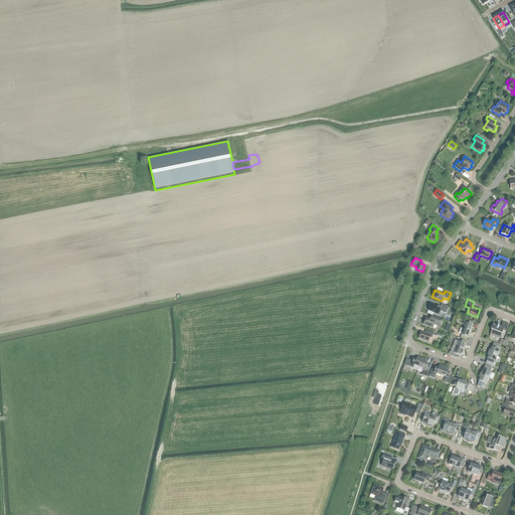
[(446,314),(448,307),(441,304),(440,308),(431,304),(427,310),(439,314),(440,311),(446,314)]
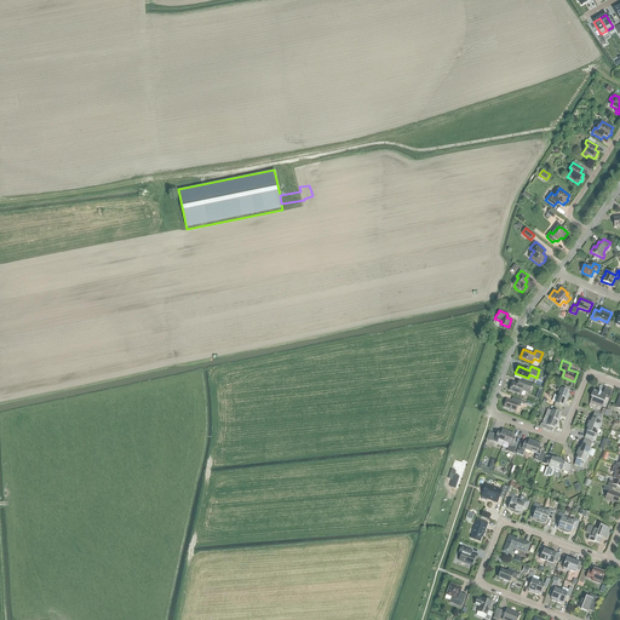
[(517,385),(512,383),(510,391),(521,395),(522,391),(523,390),(528,392),(532,385),(520,380),(517,385)]
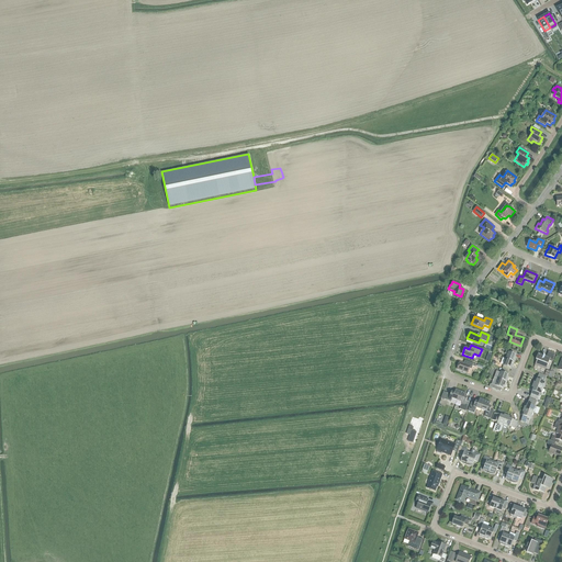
[(516,355),(515,355),(516,351),(507,348),(504,353),(507,355),(505,359),(514,362),(516,358),(515,357),(516,355)]
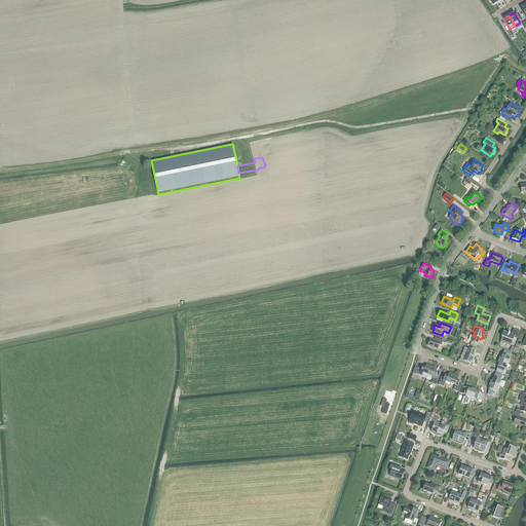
[(519,332),(513,329),(511,334),(503,331),(500,337),(501,337),(500,342),(511,346),(514,338),(517,339),(519,332)]
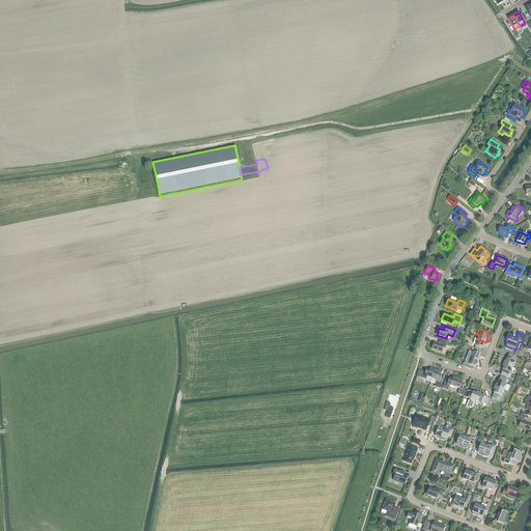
[(475,345),(482,348),(483,346),(484,346),(485,342),(477,339),(475,345)]
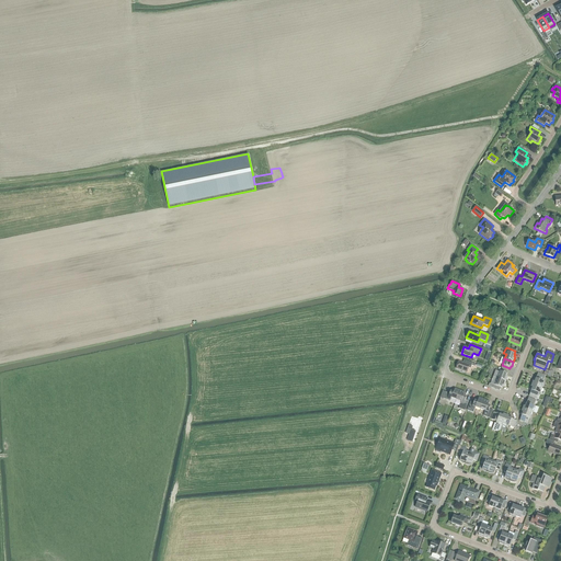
[(470,368),(471,365),(474,366),(476,364),(466,361),(465,364),(458,362),(456,368),(466,373),(468,368),(470,368)]
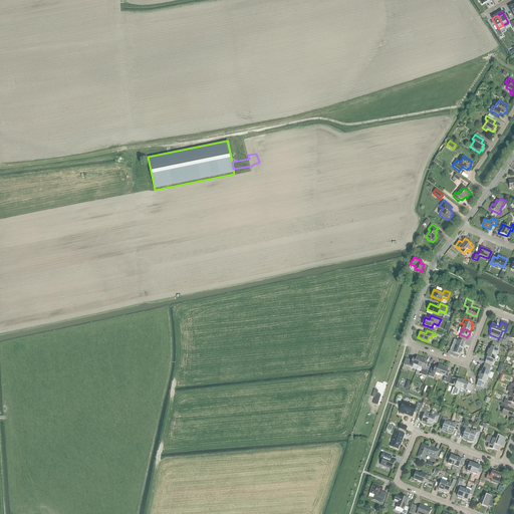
[(455,346),(463,349),(465,345),(464,344),(465,342),(458,340),(455,346)]
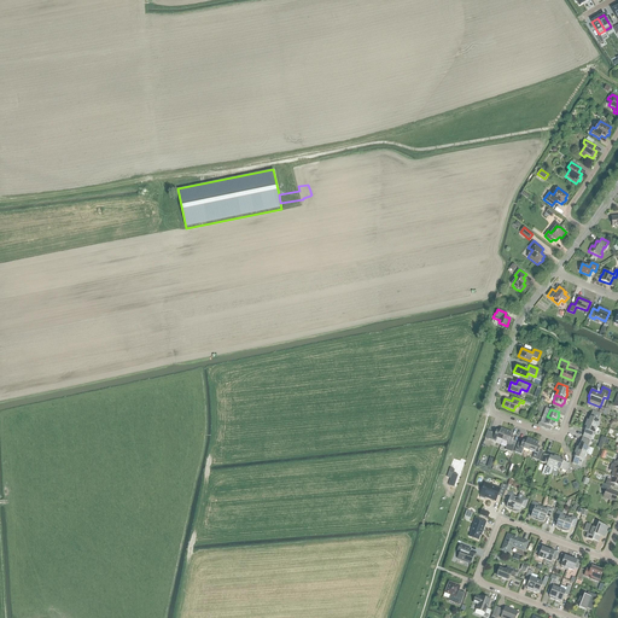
[(588,417),(586,423),(598,427),(600,421),(598,420),(600,414),(593,410),(590,418),(588,417)]
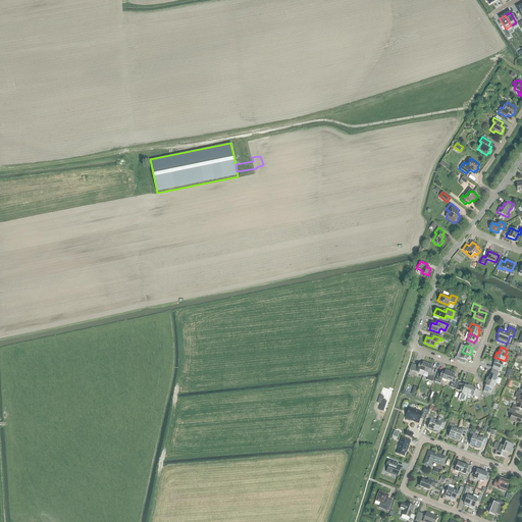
[(469,359),(470,355),(462,352),(460,359),(467,361),(468,359),(469,359)]
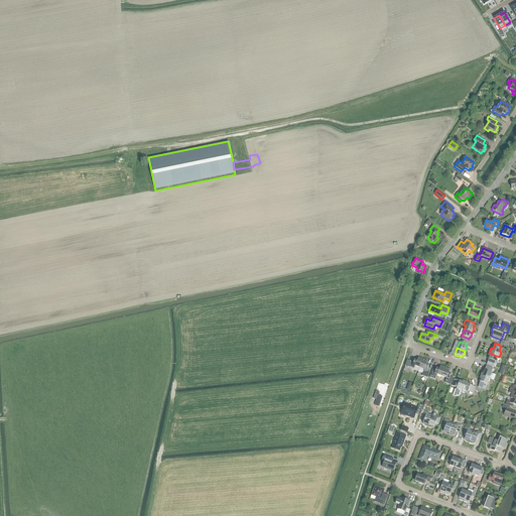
[(496,362),(499,357),(489,353),(487,359),(488,359),(486,365),(493,367),(495,362),(496,362)]
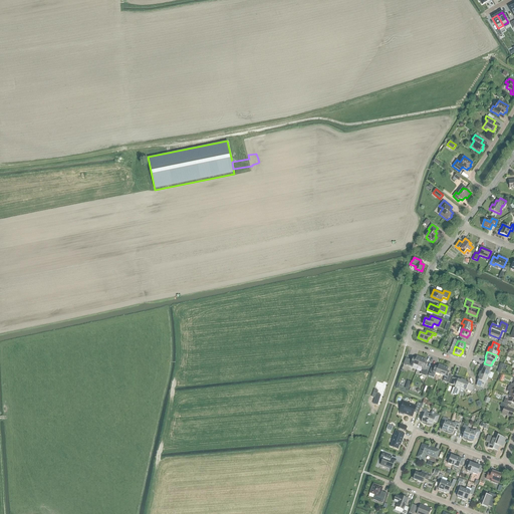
[(418,366),(421,357),(416,356),(415,359),(413,358),(412,360),(409,359),(407,365),(412,367),(413,364),(418,366)]
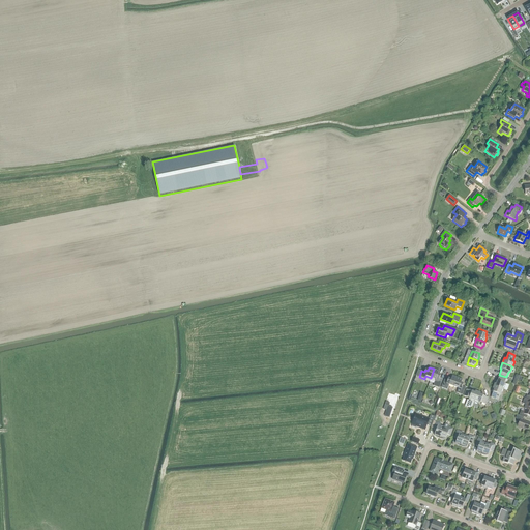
[(439,371),(434,369),(431,378),(435,380),(433,386),(439,388),(442,379),(439,378),(440,376),(438,375),(439,371)]
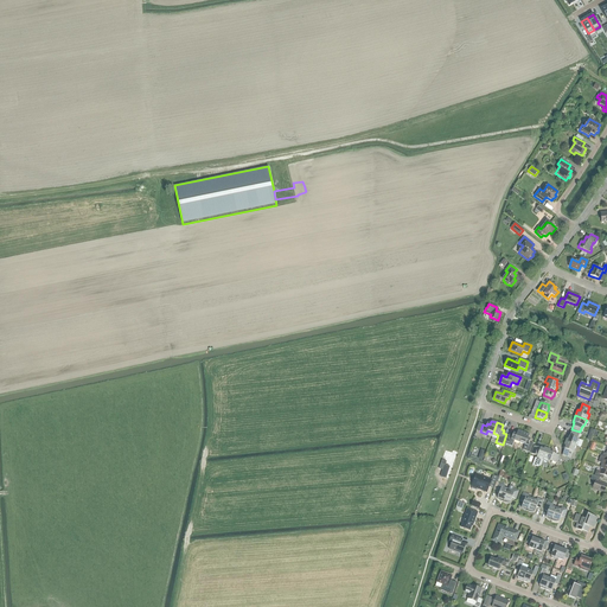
[(513,441),(519,442),(523,433),(517,430),(516,434),(513,433),(512,435),(509,434),(505,443),(512,446),(513,441)]
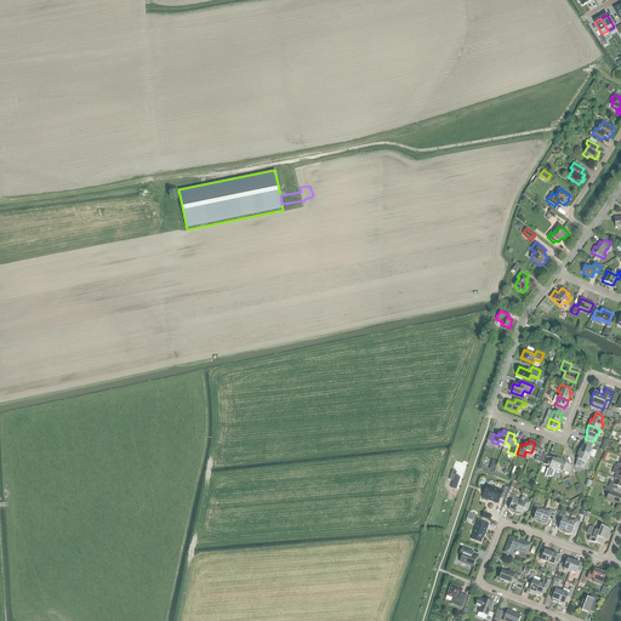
[(581,445),(579,453),(590,456),(592,450),(591,450),(593,443),(585,440),(582,446),(581,445)]
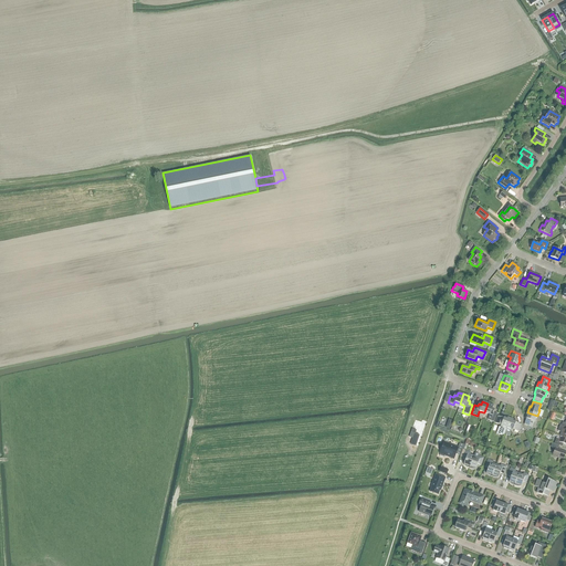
[(488,420),(493,422),(496,413),(493,412),(494,410),(492,409),(493,405),(488,404),(484,412),(489,415),(488,420)]
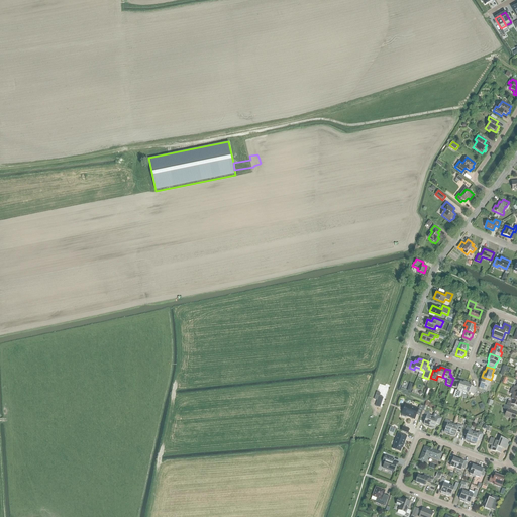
[(482,377),(479,382),(481,383),(479,388),(485,391),(487,385),(489,386),(491,380),(482,377)]
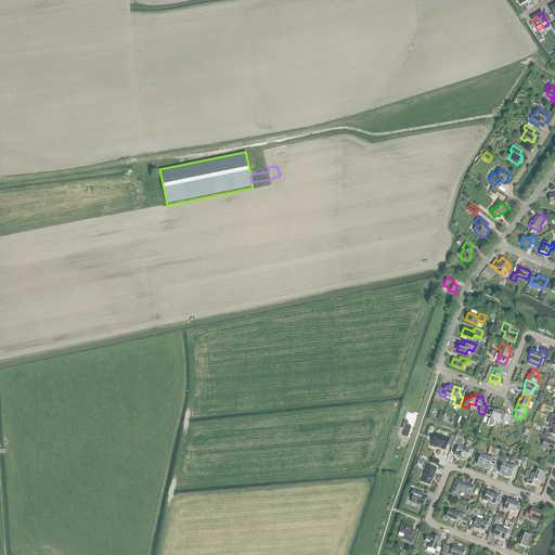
[(494,425),(500,411),(494,409),(493,410),(488,408),(486,415),(491,417),(490,420),(489,418),(487,425),(492,427),(492,426),(494,427),(494,425)]
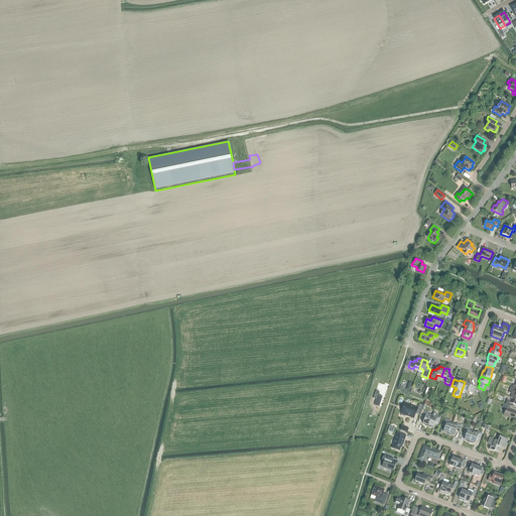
[(471,384),(465,382),(460,395),(462,396),(462,397),(463,397),(465,396),(466,395),(465,395),(466,393),(467,393),(468,392),(473,394),(475,387),(470,385),(471,384)]
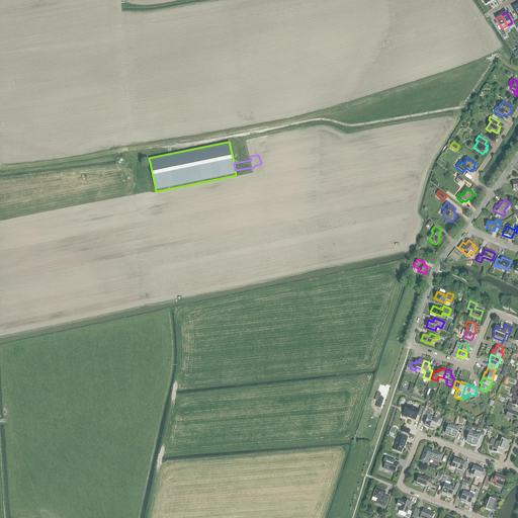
[(514,409),(515,406),(517,407),(517,401),(513,399),(511,402),(509,401),(507,406),(514,409)]
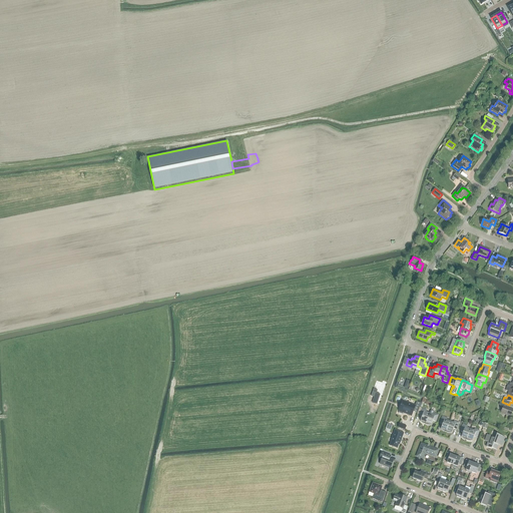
[(415,406),(403,401),(402,404),(403,405),(401,409),(400,409),(398,413),(402,415),(403,412),(408,413),(407,415),(411,416),(415,406)]
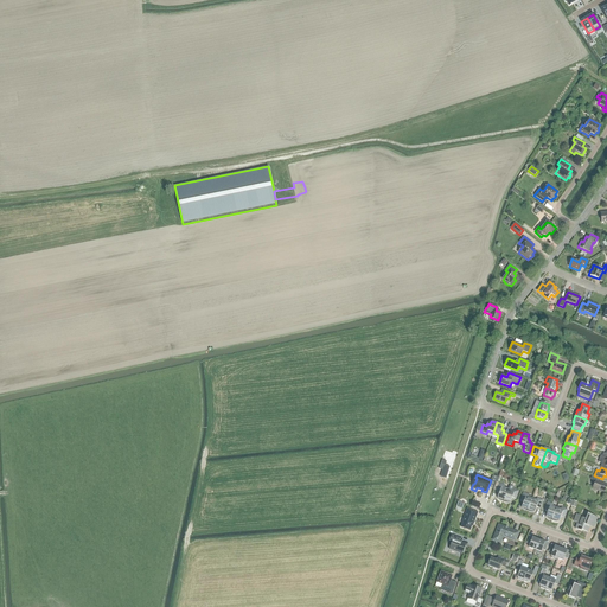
[(604,493),(606,485),(598,483),(599,478),(592,475),(590,479),(595,481),(593,489),(604,493)]
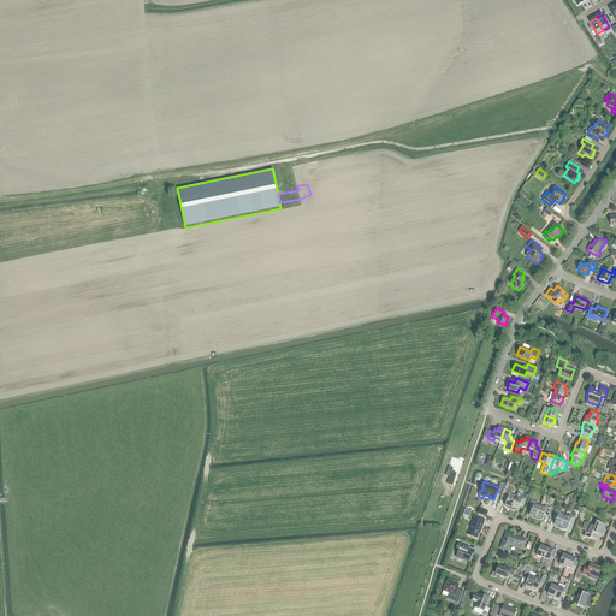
[(507,508),(510,510),(515,497),(511,496),(511,493),(505,491),(503,499),(507,501),(504,505),(507,508)]
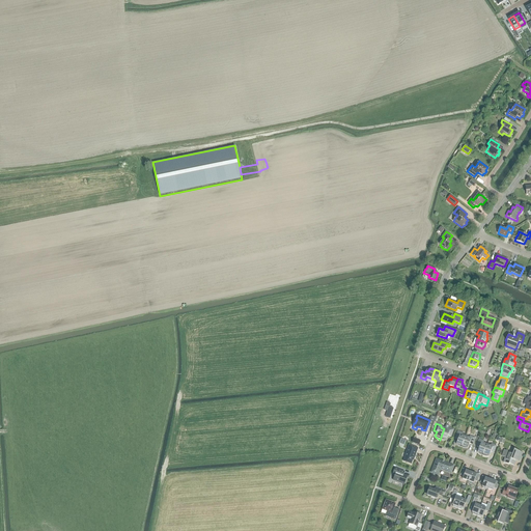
[(450,437),(453,429),(449,427),(449,426),(445,425),(444,428),(440,440),(443,440),(446,440),(448,436),(450,437)]
